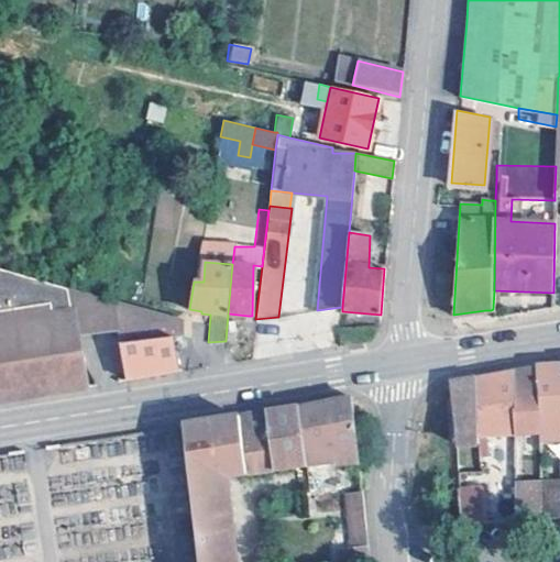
[(0,400),(84,386),(77,337),(116,331),(110,300),(112,300),(0,267),(0,400)]
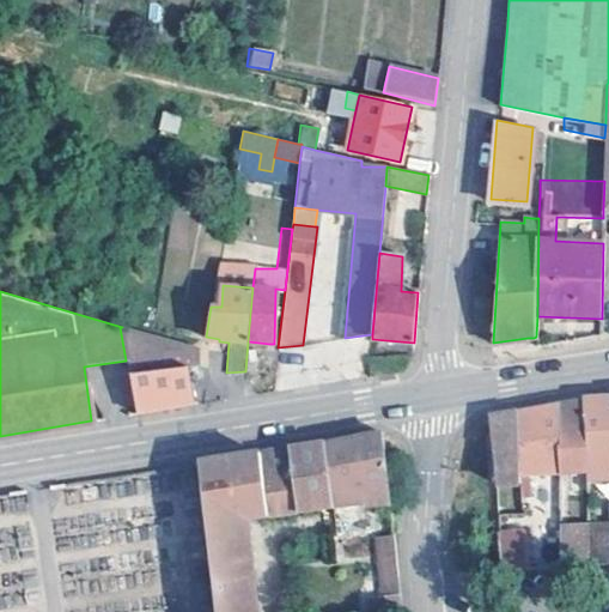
[(128,373),(187,364),(201,362),(200,350),(122,327),(120,327),(126,361),(128,373)]
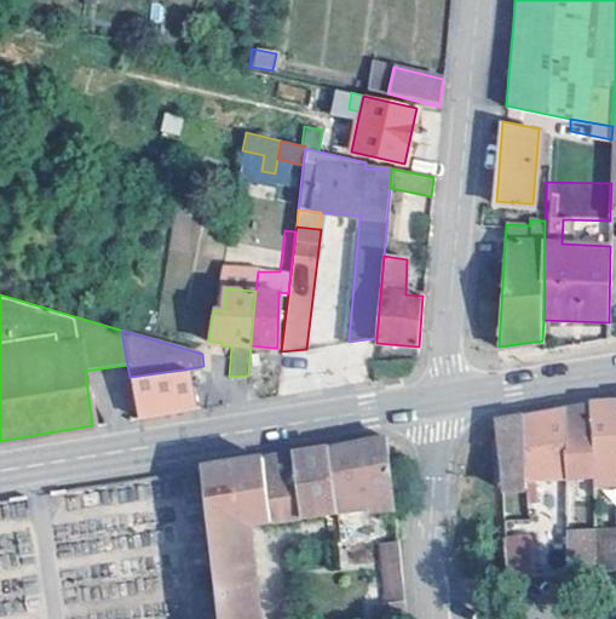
[(189,368),(130,377),(137,418),(196,408),(193,389),(189,368)]
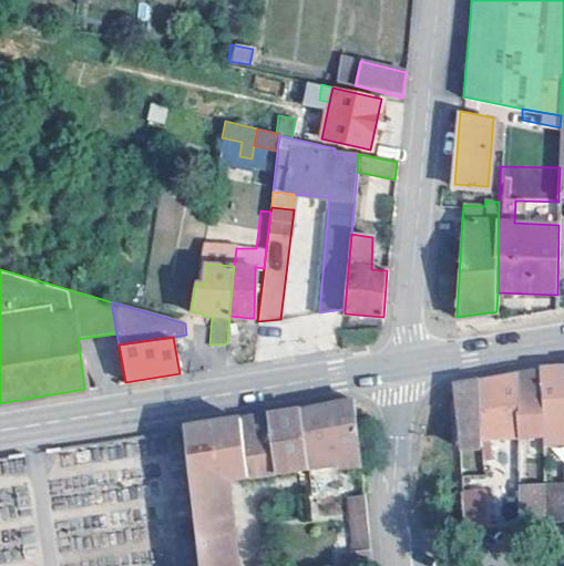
[(542,423),(542,436),(542,443),(563,442),(563,364),(545,366),(536,366),(537,370),(540,371),(542,423)]
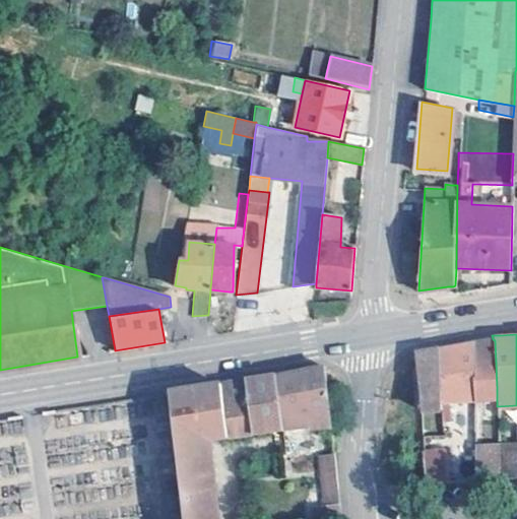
[(474,400),(497,400),(497,388),(495,340),(493,339),(480,341),(473,342),(474,382),(474,400)]
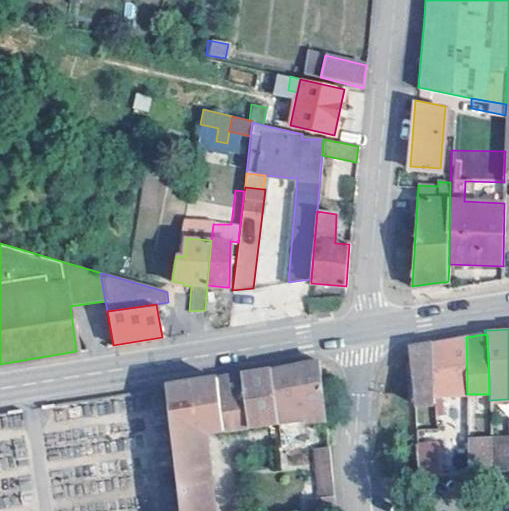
[(433,396),(467,394),(467,376),(466,337),(458,338),(431,343),(433,396)]
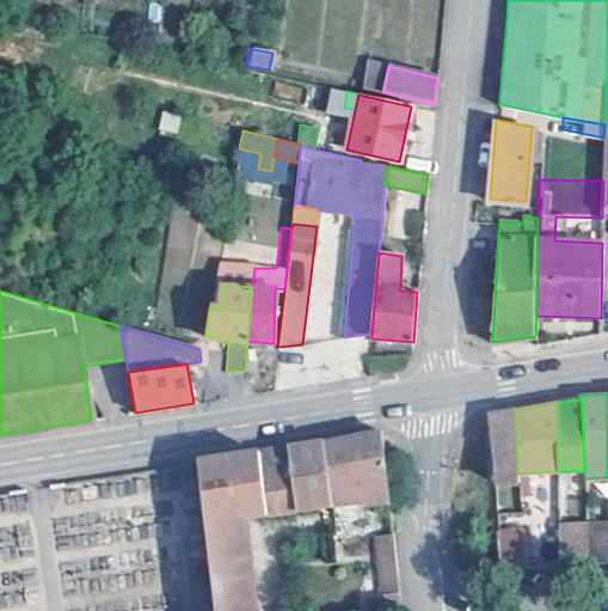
[(517,474),(515,410),(505,411),(486,415),(491,451),(492,474),(517,474)]
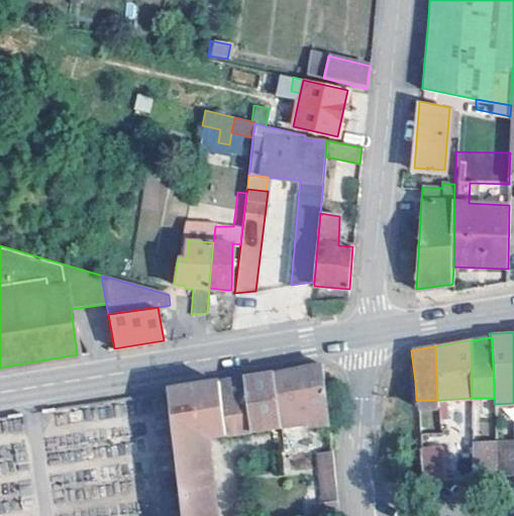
[(295,369),(271,374),(277,426),(303,422),(305,427),(326,425),(319,365),(295,369)]
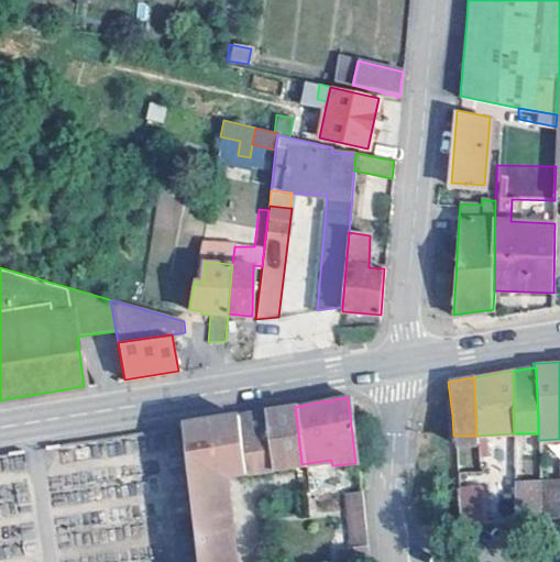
[(300,464),(302,464),(295,407),(272,410),(265,411),(272,469),(300,464)]
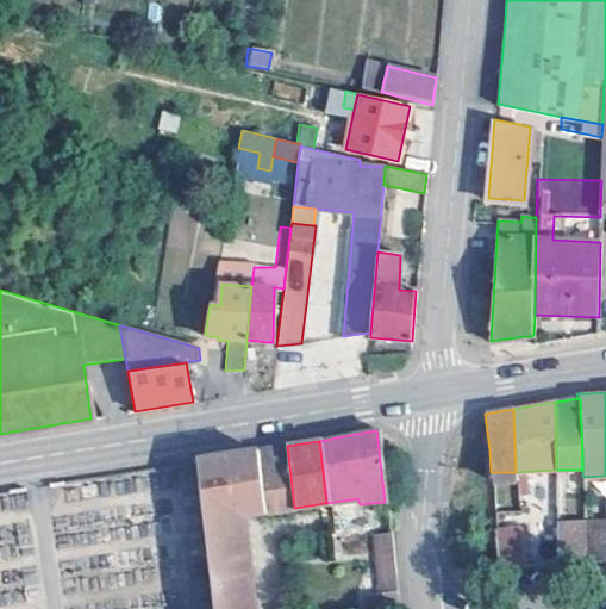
[(262,513),(294,508),(287,446),(277,447),(254,452),(262,513)]
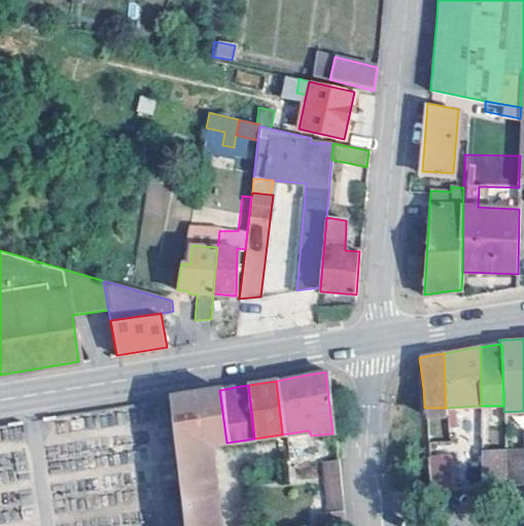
[(226,443),(219,390),(209,391),(200,393),(206,445),(226,443)]
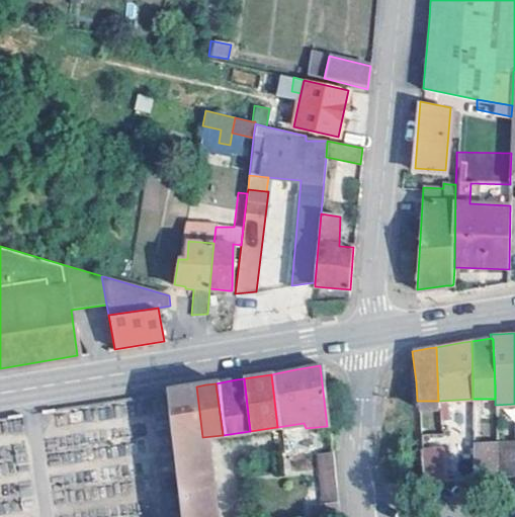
[(211,516),(202,437),(196,386),(165,391),(180,516),(211,516)]
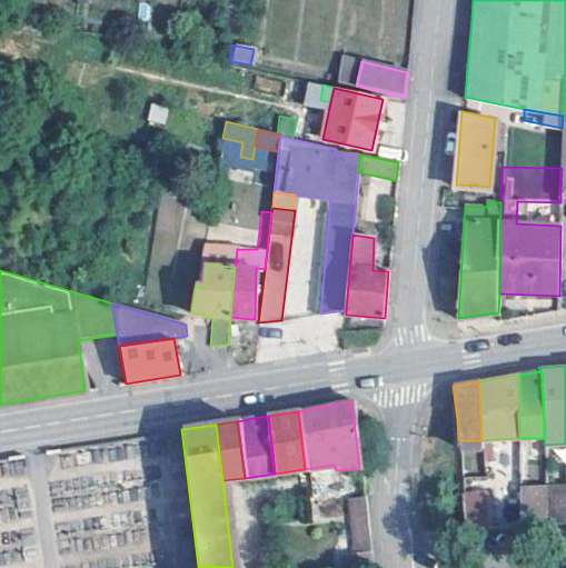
[(544,458),(544,445),(535,445),(535,457),(544,458)]
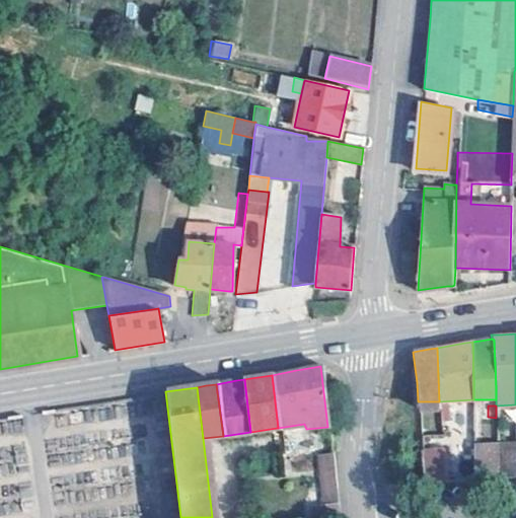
[(451,431),(451,420),(440,420),(441,431),(451,431)]
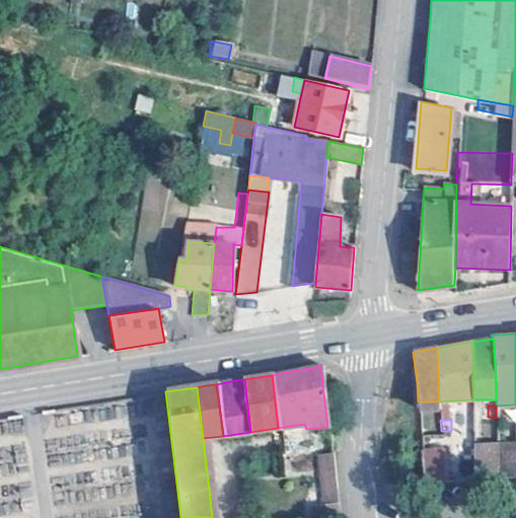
[(449,440),(441,440),(440,448),(449,447),(449,440)]
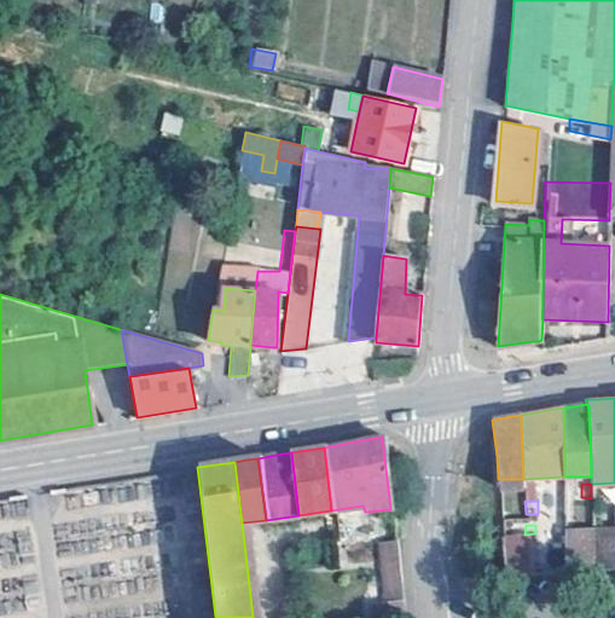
[(614,527),(591,530),(591,570),(614,567),(614,527)]
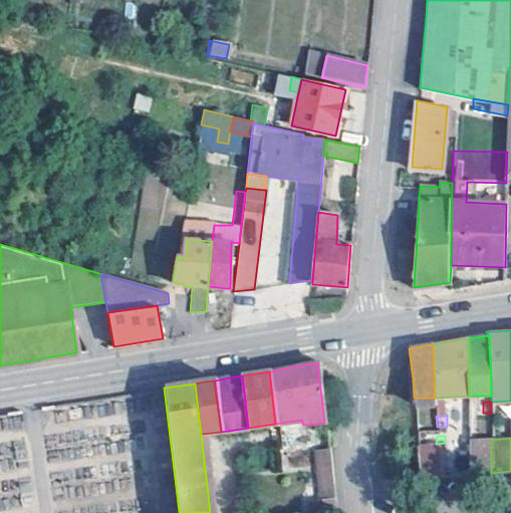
[(468,474),(491,473),(491,440),(468,441),(468,474)]
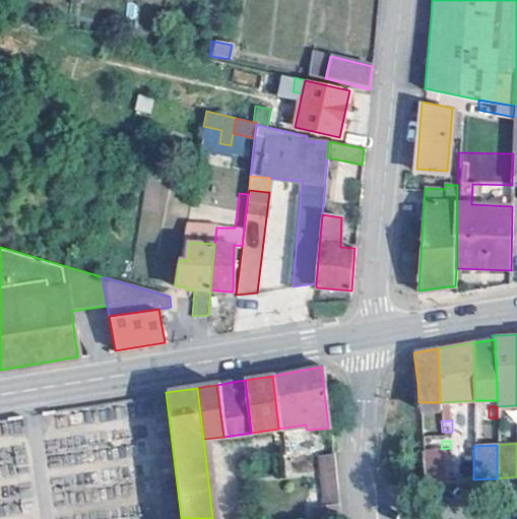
[(423,482),(473,479),(473,446),(450,448),(441,449),(421,450),(423,482)]
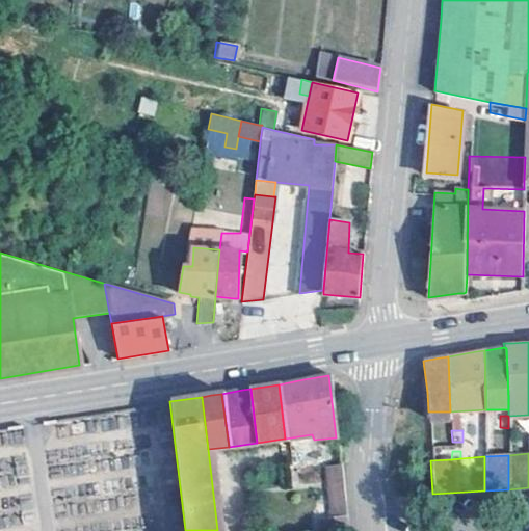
[(346,530),(339,465),(324,466),(329,530),(346,530)]
